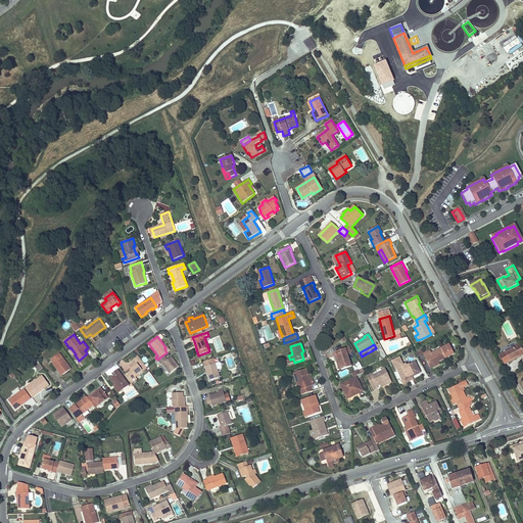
[(517,358),(516,355),(522,351),(519,344),(500,354),(505,364),(517,358)]
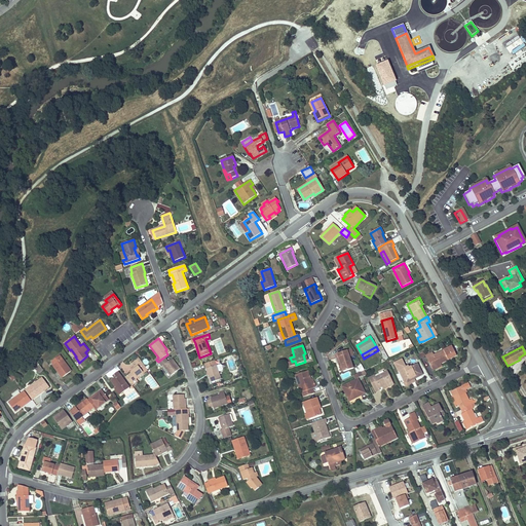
[(433,352),(425,357),(431,369),(441,365),(441,364),(449,360),(447,357),(451,354),(448,348),(434,355),(433,352)]
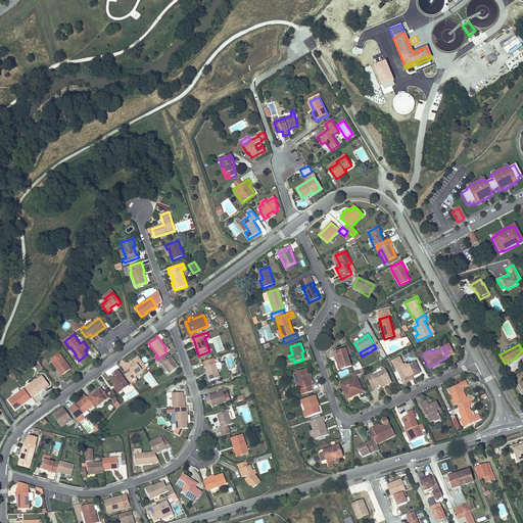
[(334,352),(335,357),(337,355),(341,370),(351,367),(347,354),(352,353),(350,347),(334,352)]
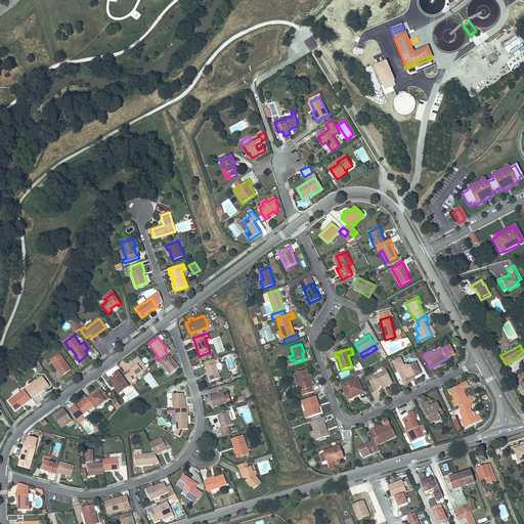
[(51,360),(53,363),(57,369),(56,370),(61,377),(71,369),(59,354),(51,360)]
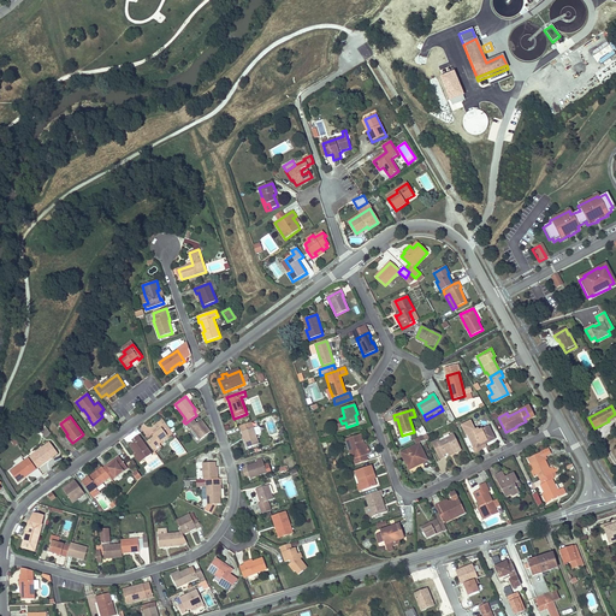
[(191,419),(185,424),(189,430),(191,428),(200,440),(211,432),(201,420),(196,424),(191,419)]
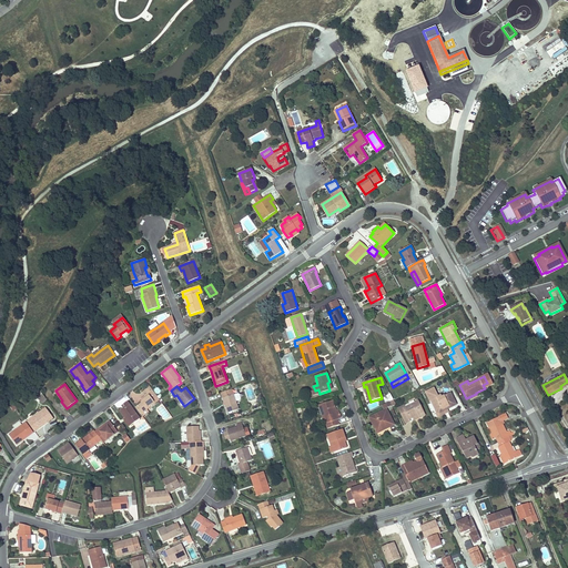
[(143,402),(138,406),(142,413),(160,401),(159,399),(150,387),(148,389),(150,393),(144,396),(141,399),(143,402)]
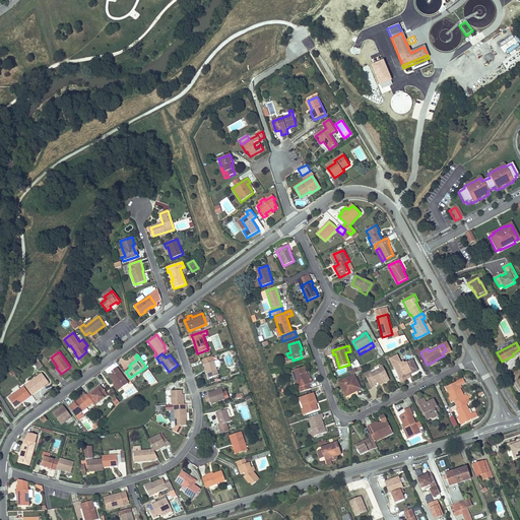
[(395,368),(400,379),(401,380),(409,375),(417,371),(412,361),(404,364),(404,363),(401,364),(398,355),(390,360),(394,368),(395,368)]
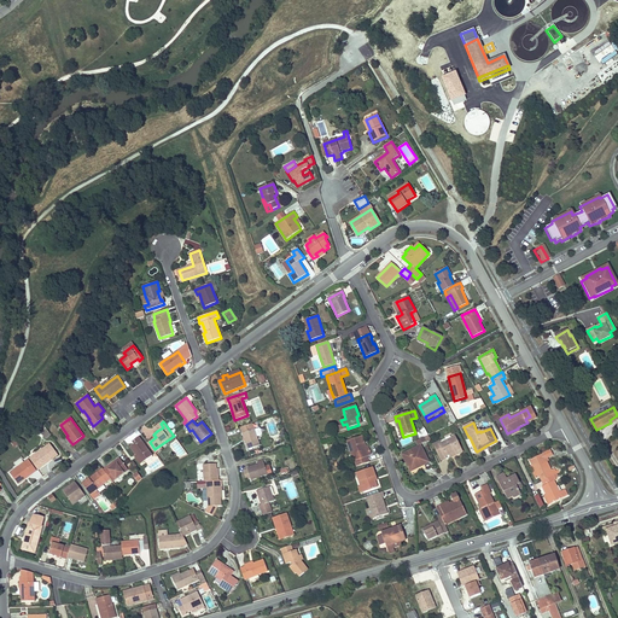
[(252,424),(240,427),(248,450),(260,445),(252,424)]
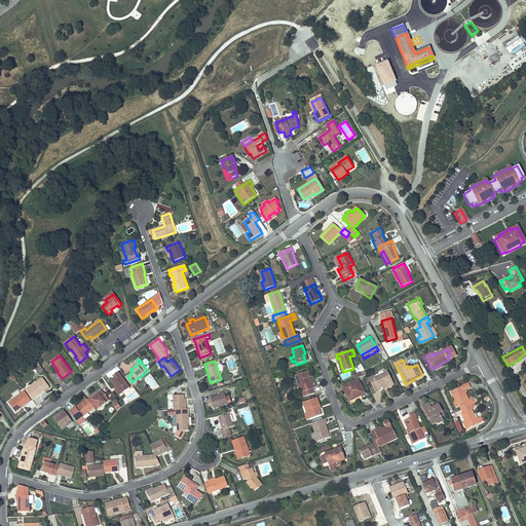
[(302,392),(303,398),(314,393),(313,388),(315,387),(313,382),(311,383),(310,380),(308,371),(295,375),(301,392),(302,392)]
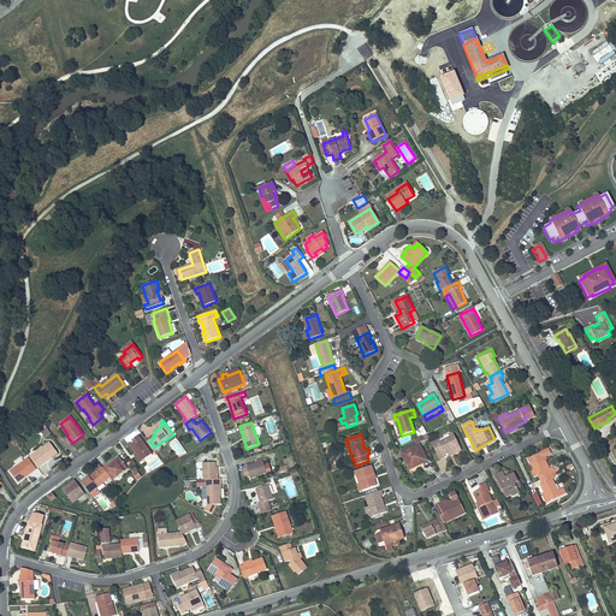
[(134,443),(130,445),(135,454),(141,462),(152,455),(138,436),(134,438),(136,442),(134,443)]
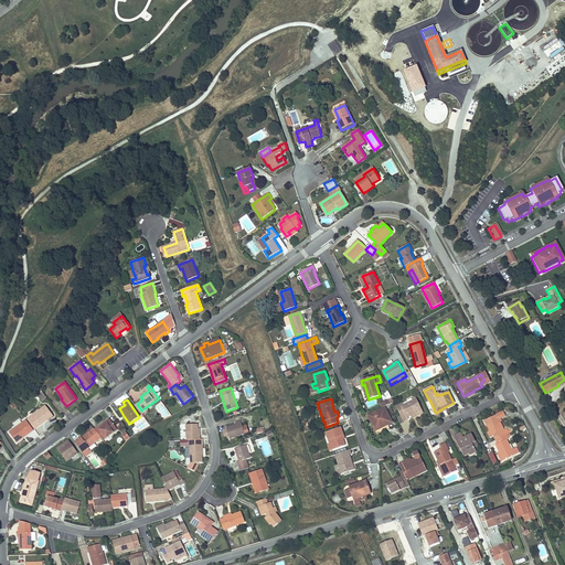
[(407,418),(411,416),(422,411),(416,400),(403,406),(402,404),(396,407),(404,422),(407,419),(407,418)]
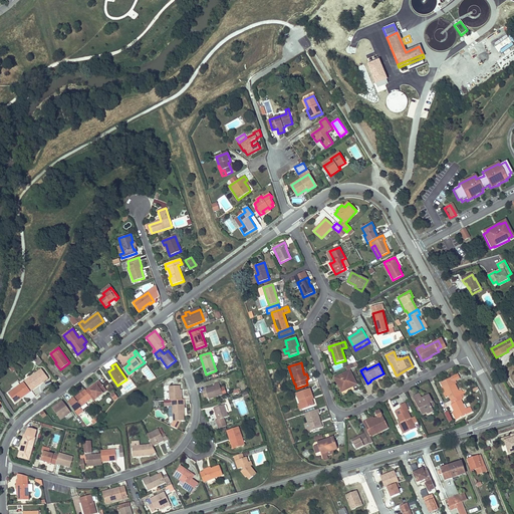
[(41,368),(24,381),(31,391),(39,386),(38,384),(42,381),(43,382),(48,378),(41,368)]
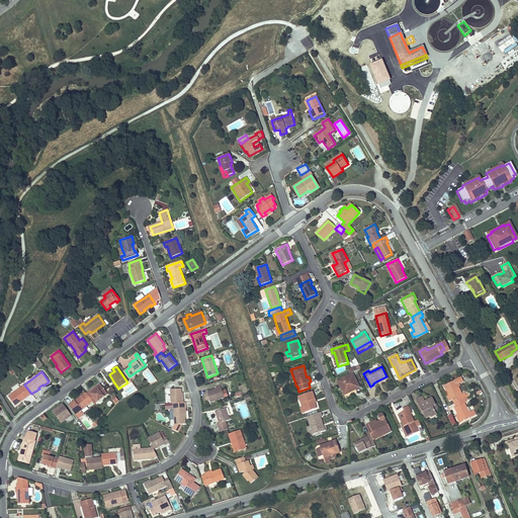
[(337,381),(339,385),(342,384),(346,395),(359,389),(353,373),(337,381)]
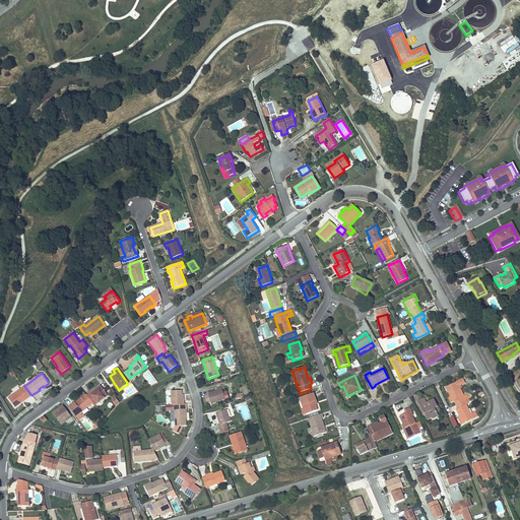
[(445,387),(448,392),(450,391),(454,400),(456,405),(465,400),(468,399),(467,396),(466,394),(463,395),(460,388),(459,386),(461,385),(465,383),(463,379),(445,387)]
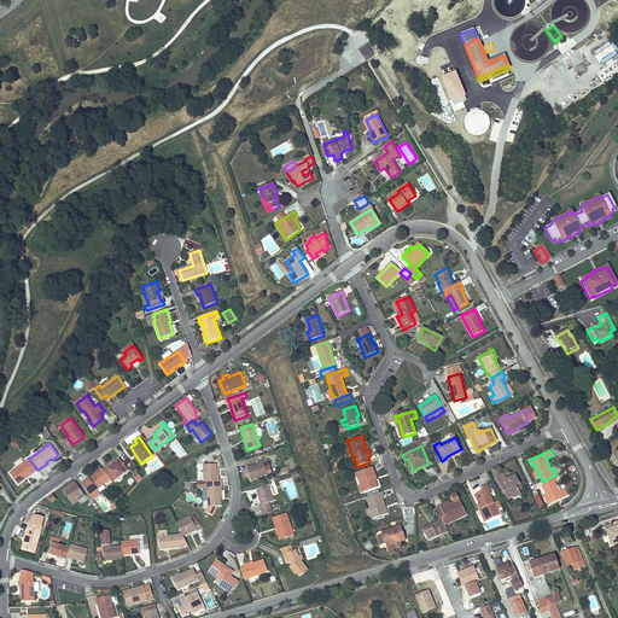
[(108,467),(104,471),(110,479),(112,482),(114,481),(128,471),(120,459),(112,464),(114,465),(108,468),(108,467)]
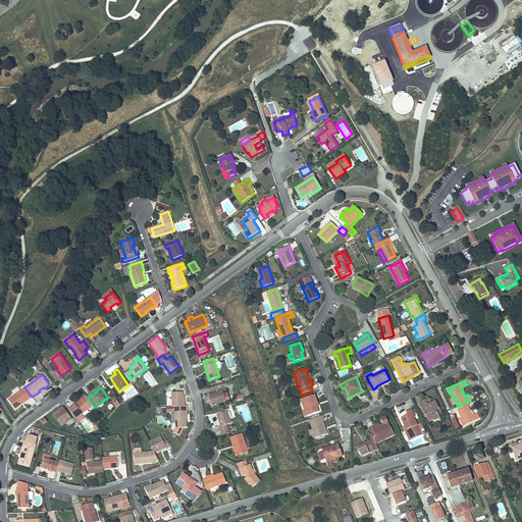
[(15,410),(21,405),(20,404),(27,400),(27,401),(31,398),(23,388),(8,400),(15,410)]
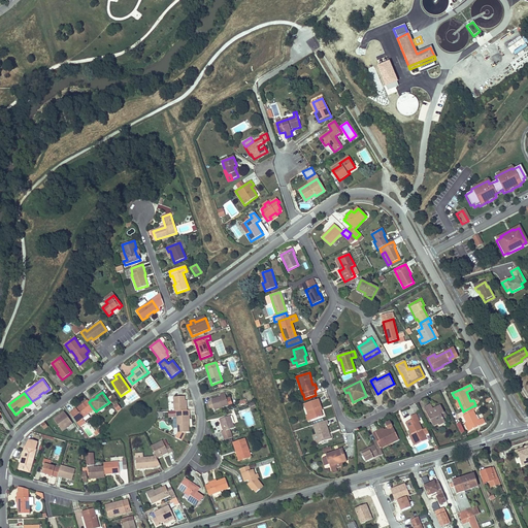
[(225,395),(221,396),(211,400),(211,401),(208,402),(210,410),(215,409),(215,410),(229,405),(225,395)]
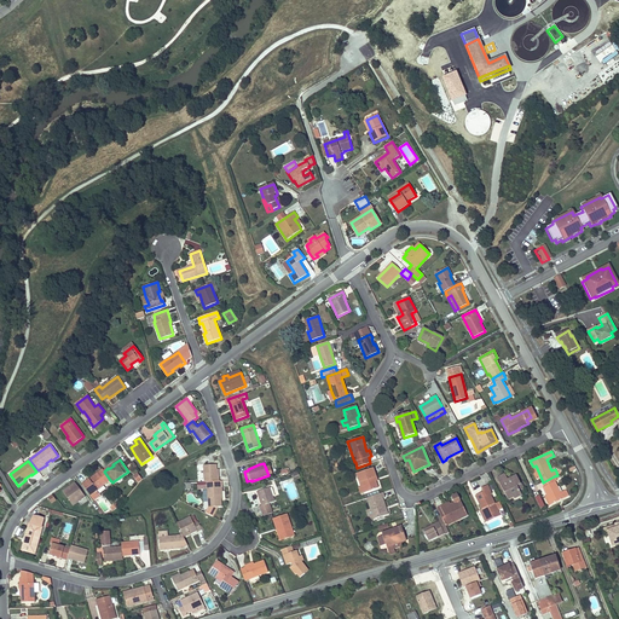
[(203,466),(204,482),(207,482),(219,481),(219,476),(217,476),(217,470),(217,464),(203,466)]
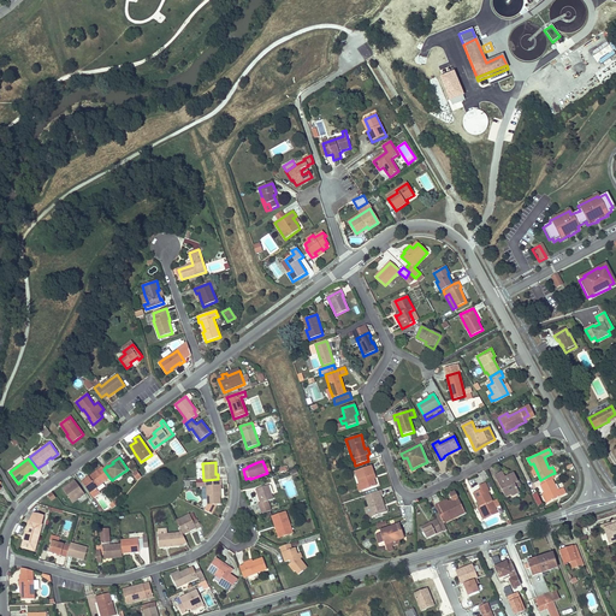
[(355,472),(359,485),(362,484),(365,490),(377,486),(374,480),(377,479),(372,466),(355,472)]
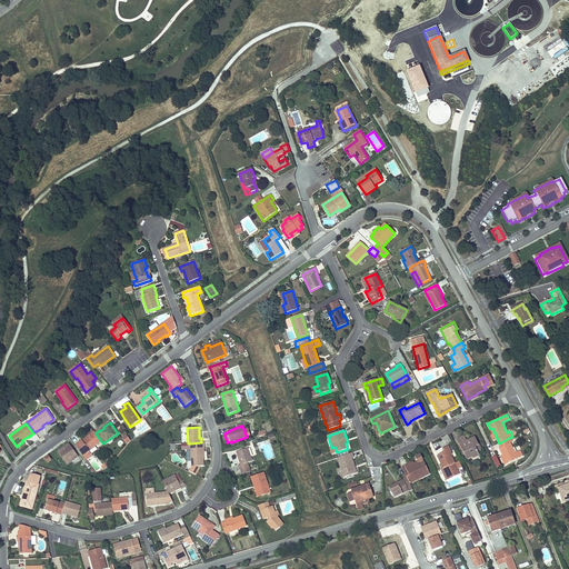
[(82,440),(76,446),(86,460),(90,457),(87,452),(89,450),(101,441),(96,433),(95,432),(88,437),(89,438),(83,442),(82,440)]
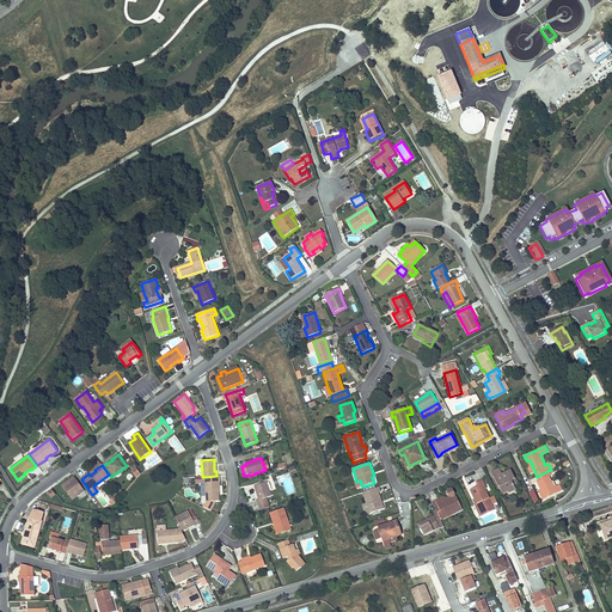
[(503,477),(502,475),(500,469),(491,472),(502,494),(508,491),(508,493),(515,490),(513,485),(512,481),(515,478),(512,471),(506,473),(506,476),(503,477)]
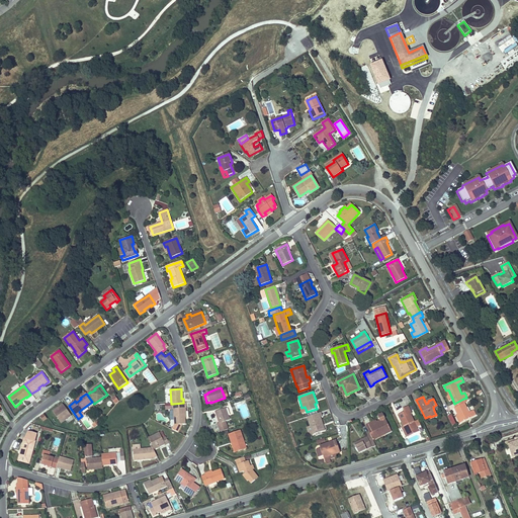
[(463,399),(454,404),(456,407),(454,408),(457,415),(461,423),(476,416),(473,411),(468,413),(464,404),(465,403),(463,399)]
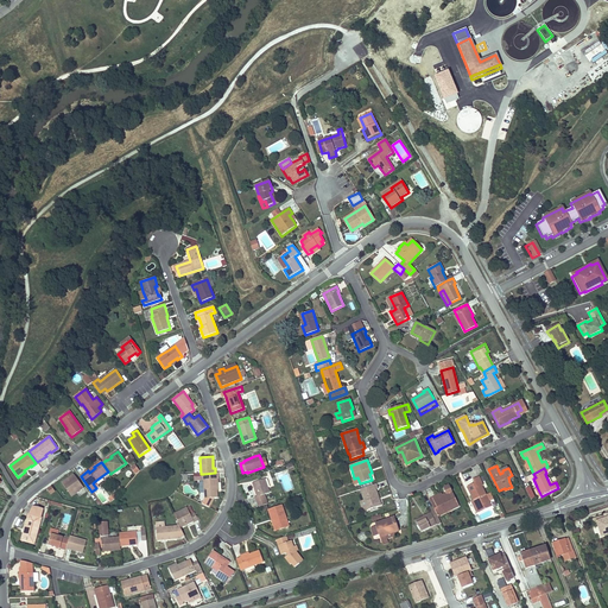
[(215,473),(203,474),(203,481),(204,499),(217,498),(216,491),(216,483),(219,483),(219,473),(215,473)]
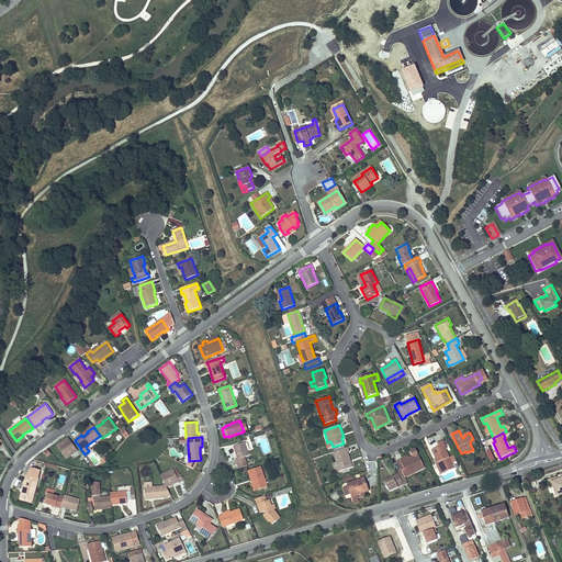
[(68,438),(57,447),(66,459),(77,451),(68,438)]
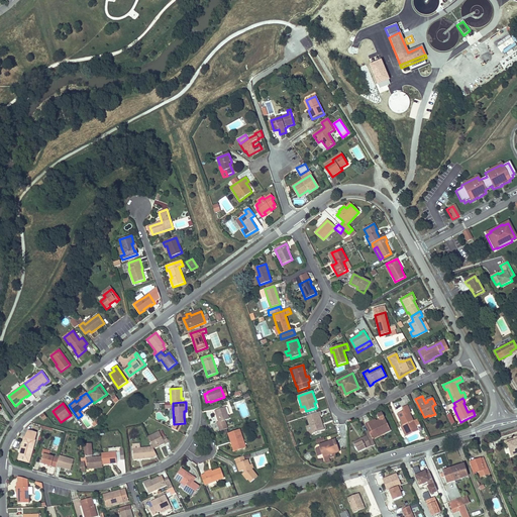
[(398,414),(403,426),(408,435),(418,431),(410,414),(411,413),(407,406),(402,408),(404,411),(398,414)]
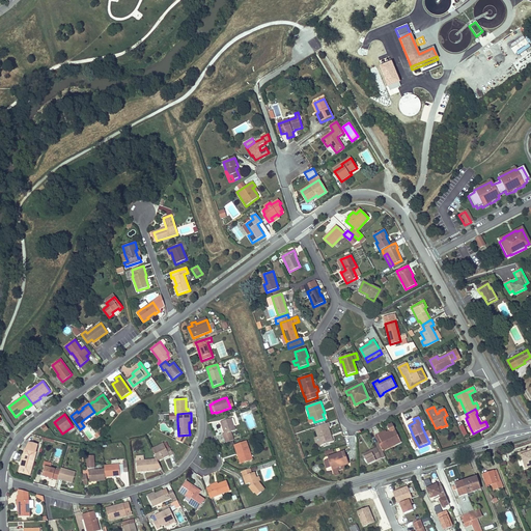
[(223,435),(226,443),(233,440),(231,432),(235,430),(231,418),(221,422),(225,435),(223,435)]
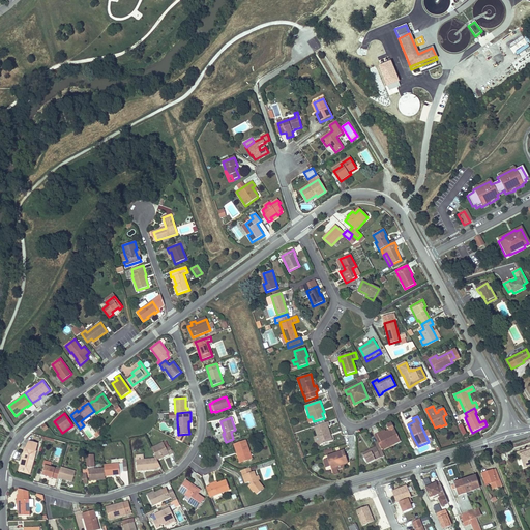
[(389,431),(385,432),(381,434),(381,433),(377,435),(383,447),(393,442),(394,444),(401,441),(391,422),(386,425),(389,431)]
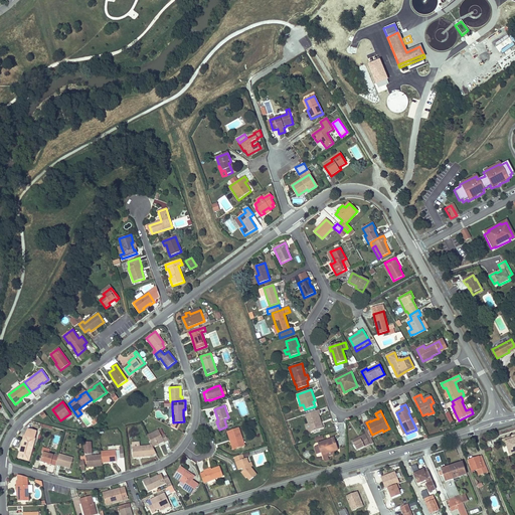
[(316,411),(306,414),(309,423),(311,432),(321,428),(316,411)]
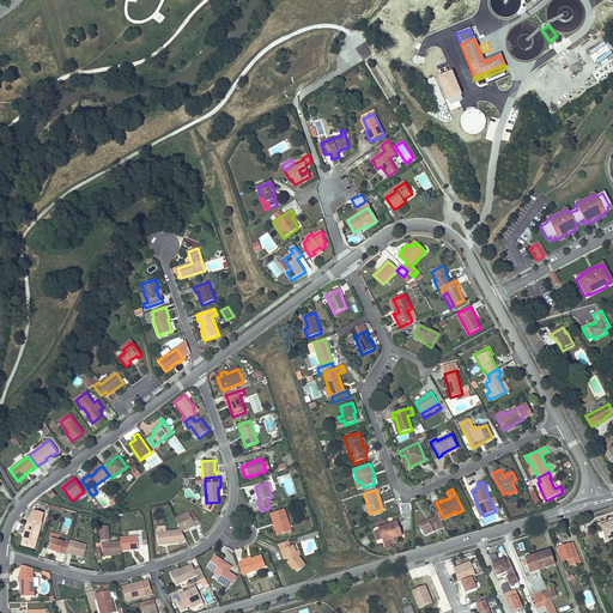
[(534,490),(529,492),(535,504),(540,502),(534,490)]
